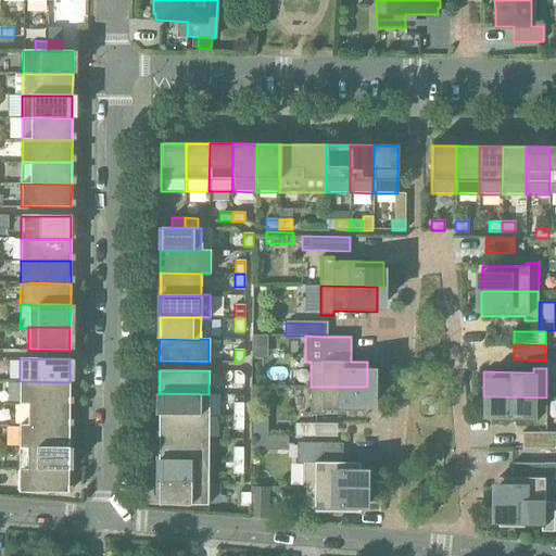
[(243,384),(243,376),(239,371),(235,371),(234,384),(243,384)]
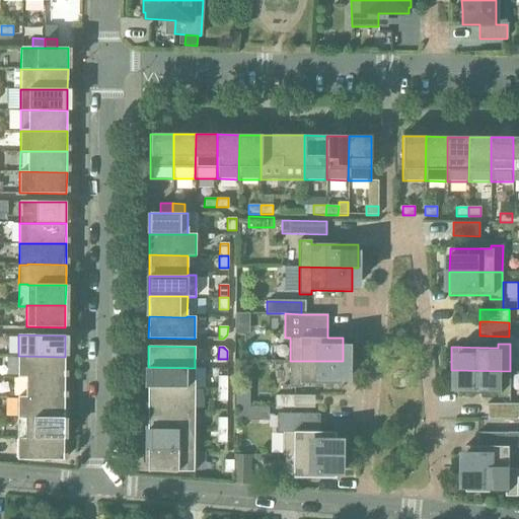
[(18,377),(26,377),(65,377),(65,357),(18,356),(18,377)]
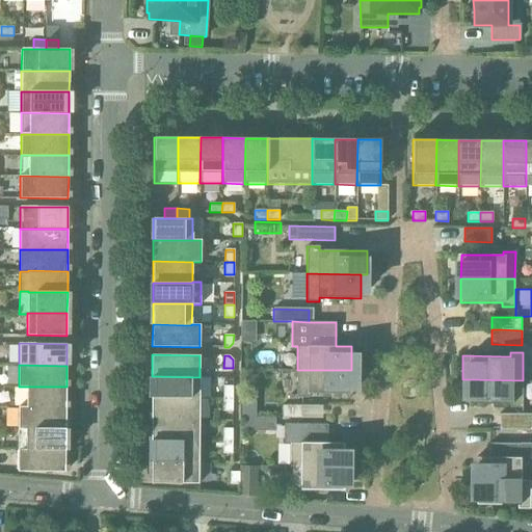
[(351,394),(351,370),(297,370),(296,398),(310,398),(310,394),(351,394)]
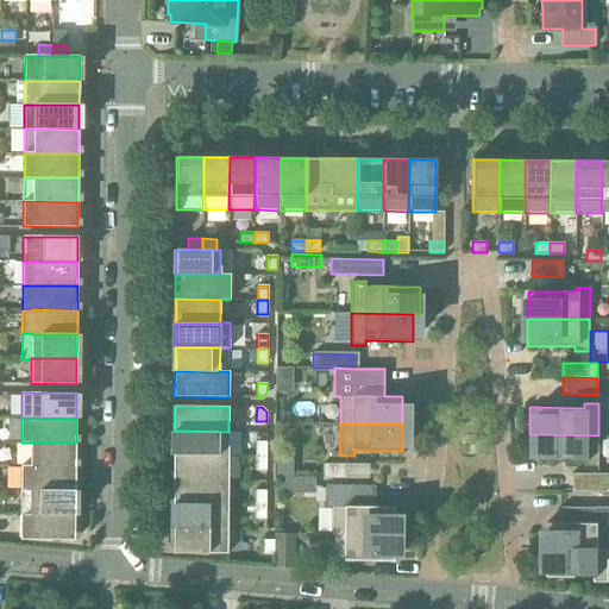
[(228,456),(228,432),(174,431),(174,456),(228,456)]
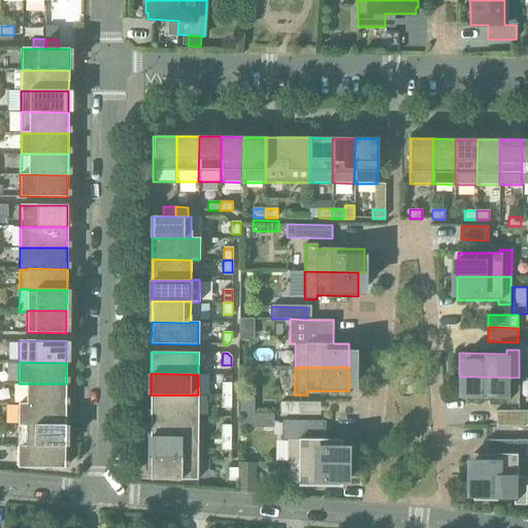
[(519,405),(519,377),(465,376),(465,400),(506,401),(506,404),(519,405)]
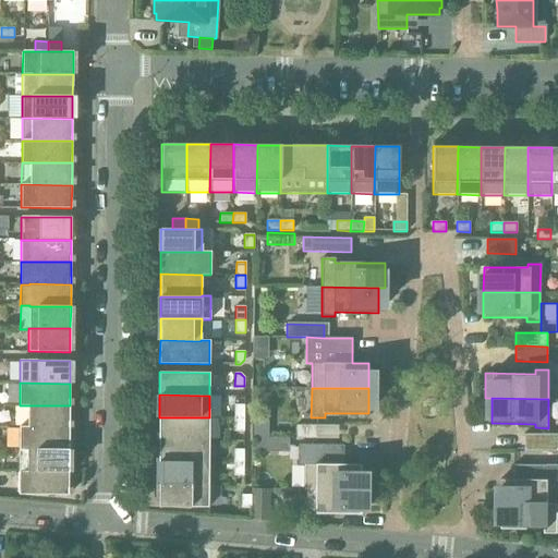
[(28,405),(27,426),(27,427),(69,427),(70,405),(28,405)]
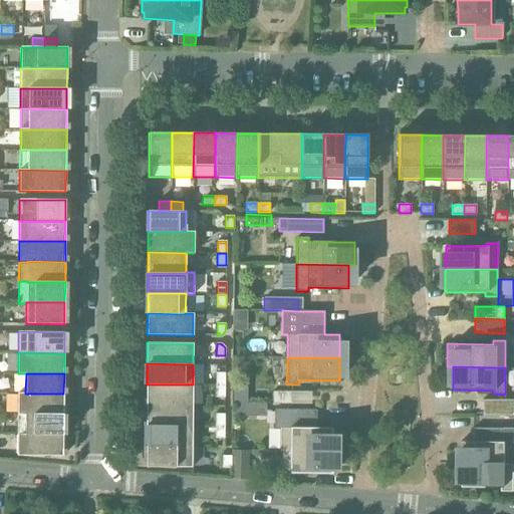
[(225,386),(225,373),(216,373),(216,386),(225,386)]
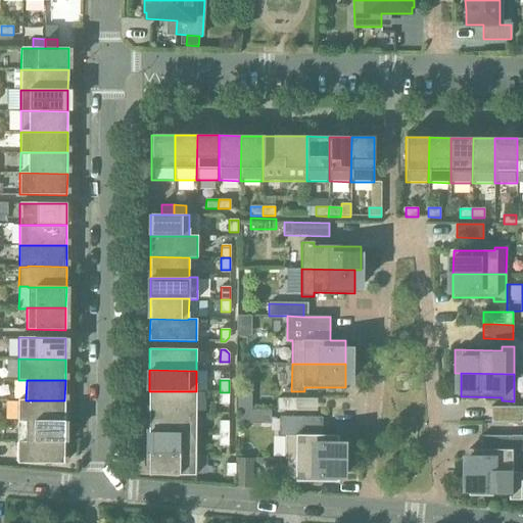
[(196,391),(149,391),(149,412),(196,413),(196,391)]
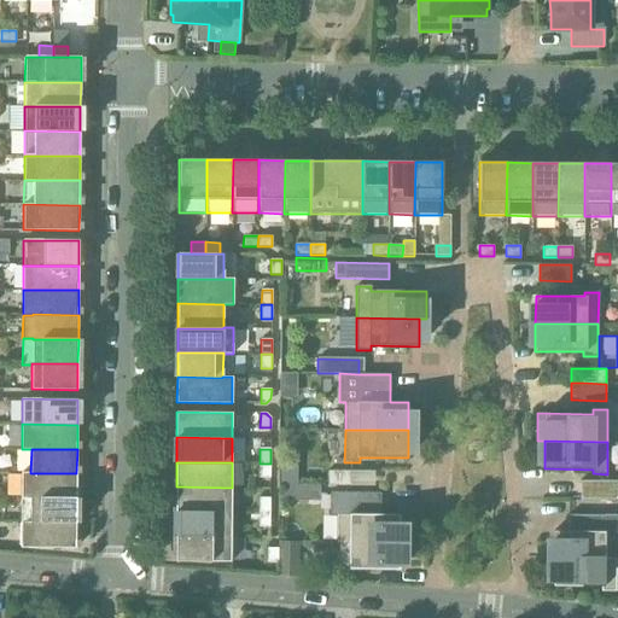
[(270,478),(270,464),(260,464),(260,478),(270,478)]
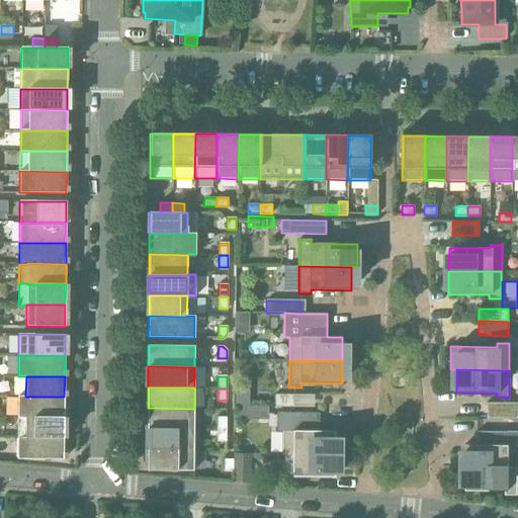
[(293,407),(293,395),(274,395),(274,407),(293,407)]
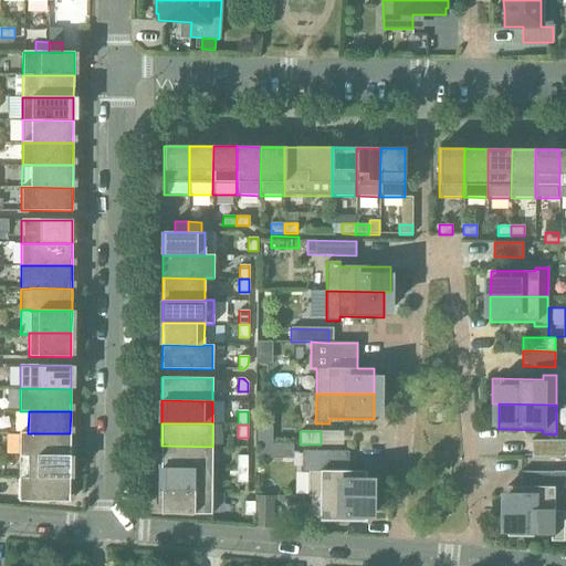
[(19,457),(28,457),(28,456),(70,457),(70,433),(28,433),(28,432),(19,432),(19,457)]
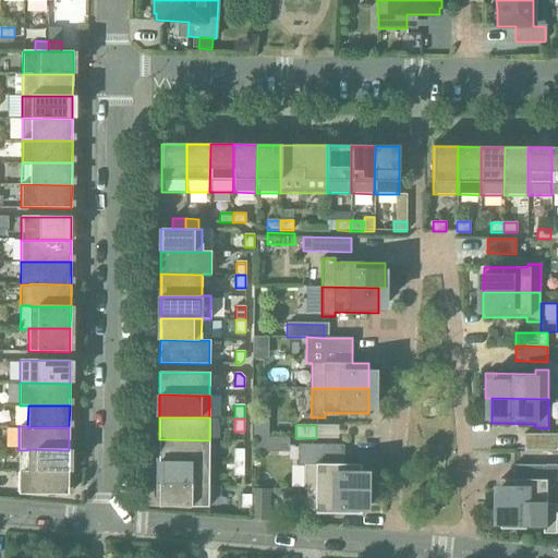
[(557,434),(523,434),(523,451),(545,452),(555,452),(557,451),(557,434)]
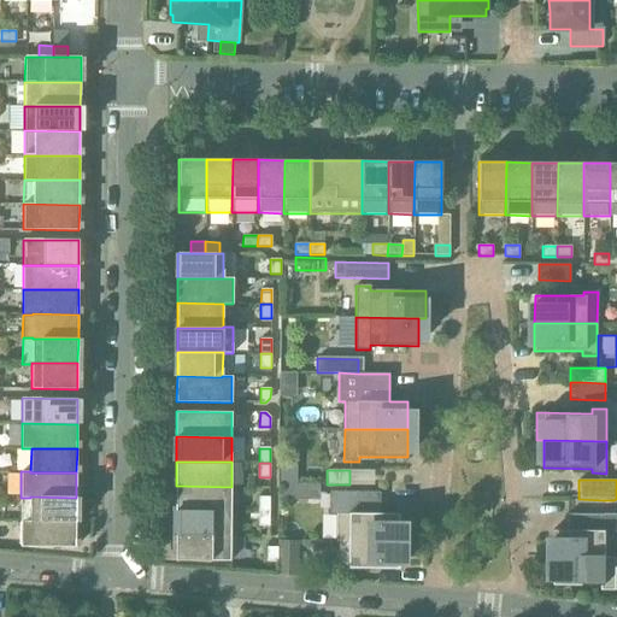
[(230,511),(231,487),(176,486),(175,511),(230,511)]
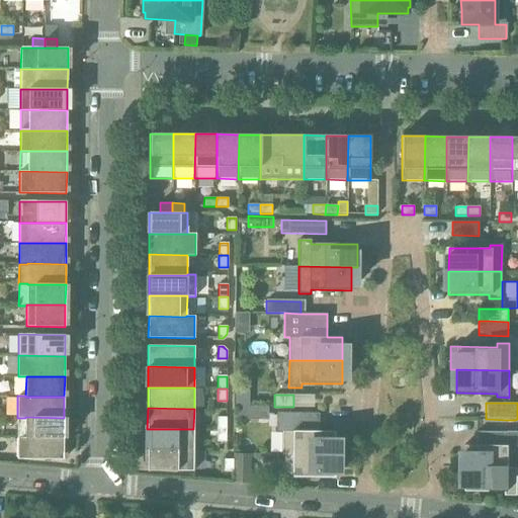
[(25,418),(25,437),(25,438),(64,438),(64,418),(25,417),(25,418)]
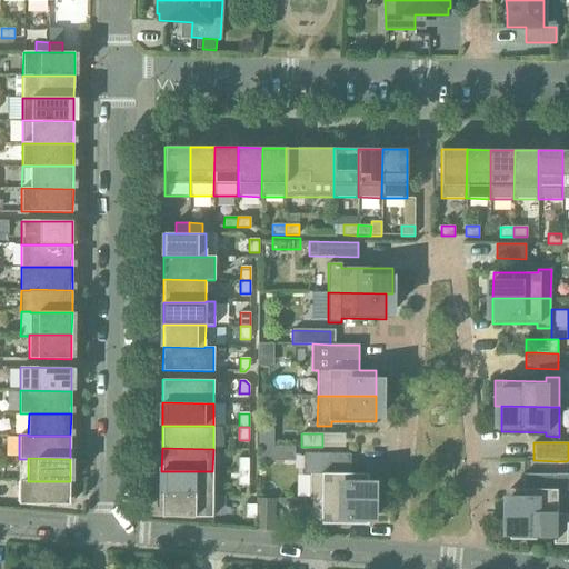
[(238,458),(238,472),(240,472),(248,472),(249,459),(238,458)]
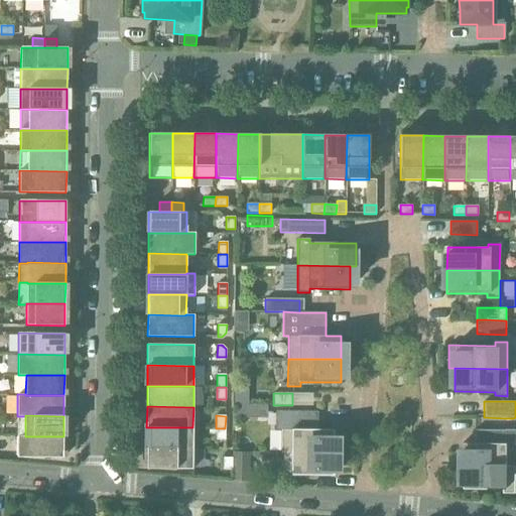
[(281,453),(291,453),(334,453),(334,429),(293,429),(293,425),(281,425),(281,453)]
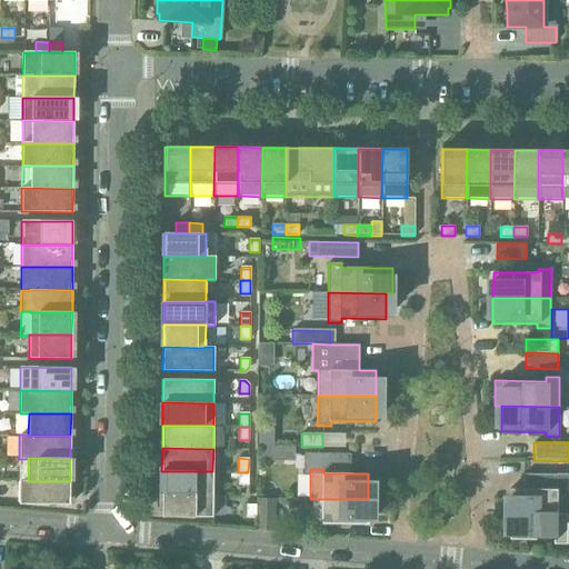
[(212,471),(161,471),(161,493),(212,495),(212,471)]
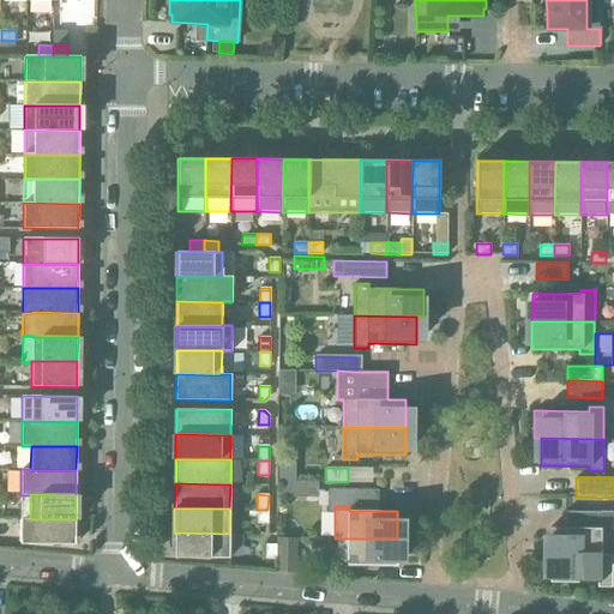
[(268,510),(259,510),(257,510),(257,524),(268,524),(268,510)]
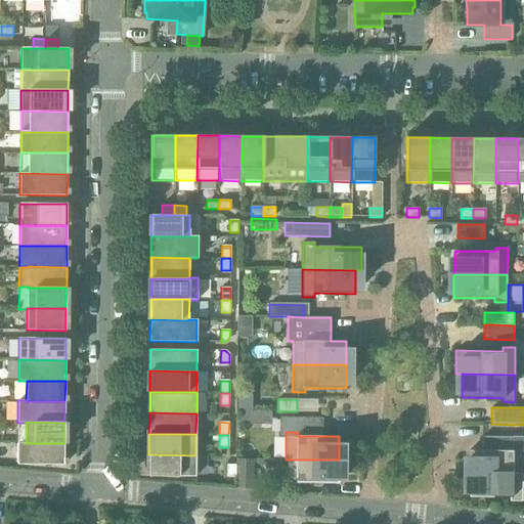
[(469,474),(513,474),(522,474),(523,473),(523,437),(513,437),(513,438),(482,438),(482,450),(470,450),(469,474)]
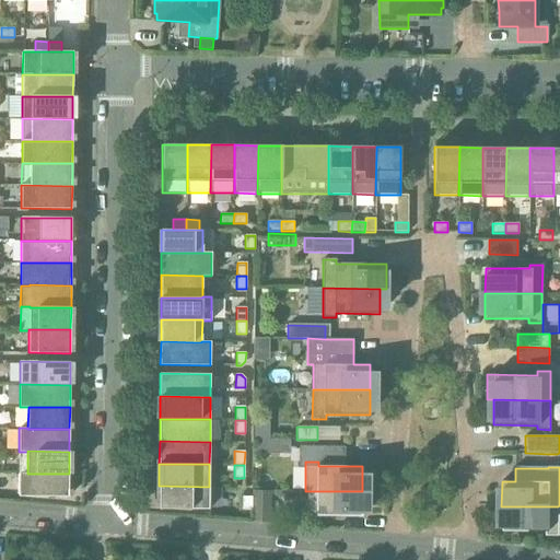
[(69,474),(27,474),(27,473),(19,473),(19,497),(69,497),(69,474)]
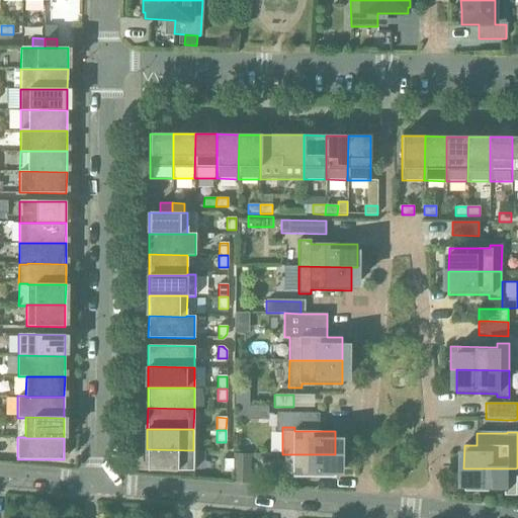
[(193,471),(193,450),(147,449),(147,470),(193,471)]
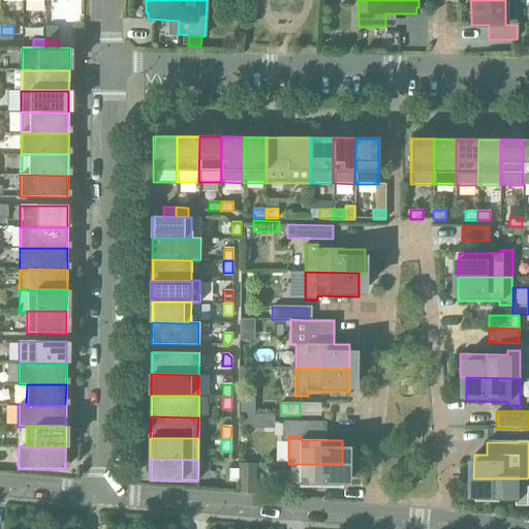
[(239,493),(255,493),(255,464),(239,464),(239,493)]
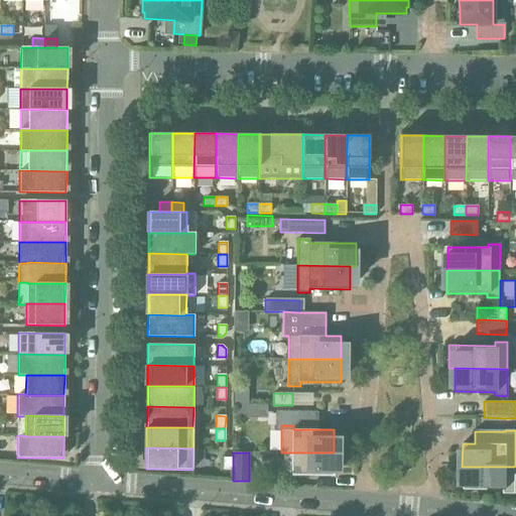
[(334,453),(291,453),(290,476),(334,476),(334,453)]
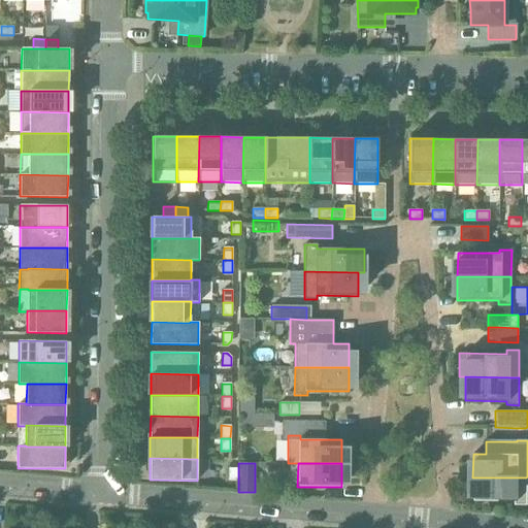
[(237,481),(237,471),(237,468),(231,468),(228,468),(228,481),(237,481)]
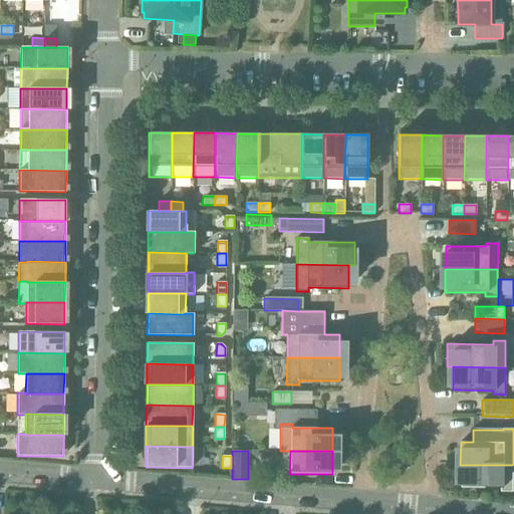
[(512,465),(503,465),(460,465),(460,488),(500,488),(500,492),(512,492),(512,465)]
